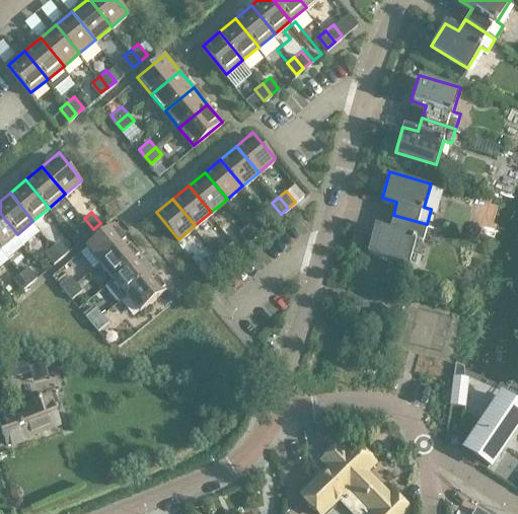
[(17,234),(0,213),(0,245),(1,247),(17,234)]
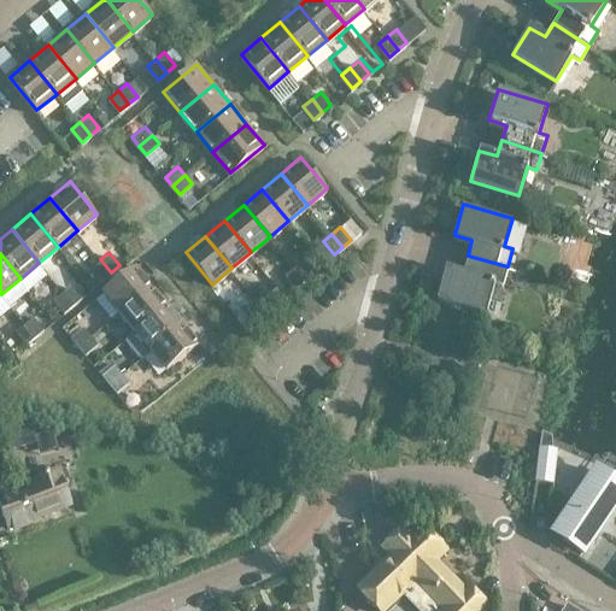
[(503,283),(508,266),(468,256),(463,270),(446,265),(436,297),(487,310),(494,281),(503,283)]
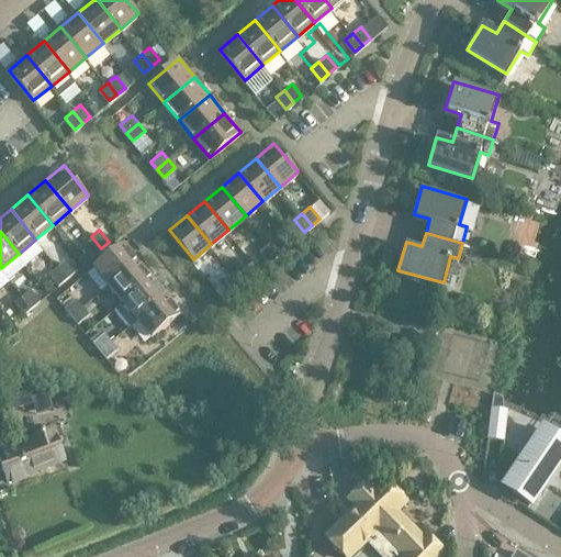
[(277,254),(285,247),(276,235),(268,242),(277,254)]
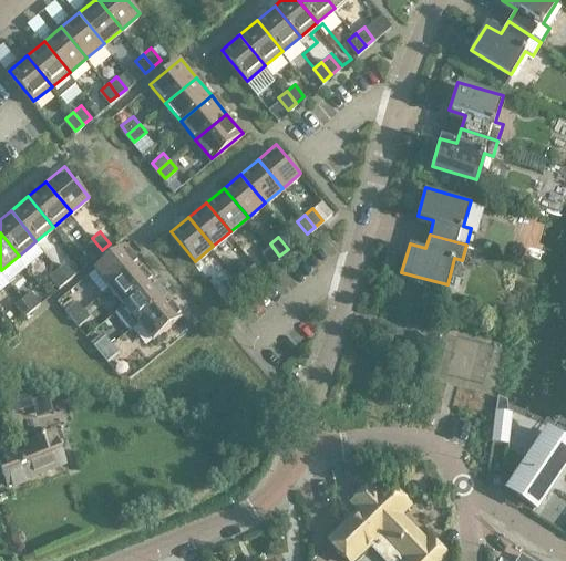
[(94,257),(102,250),(92,238),(84,245),(94,257)]
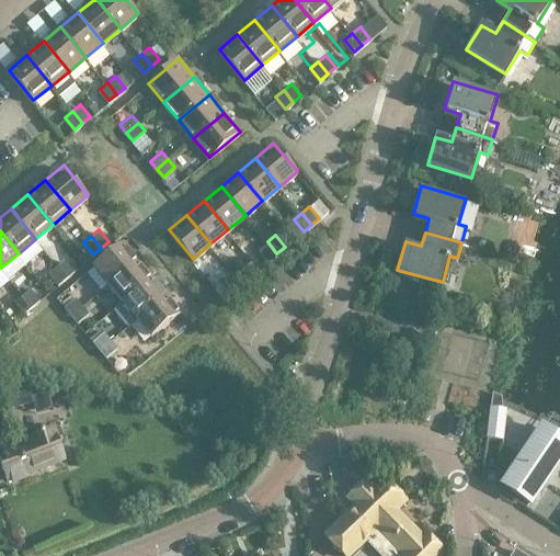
[(109,282),(139,257),(124,239),(93,263),(109,282)]
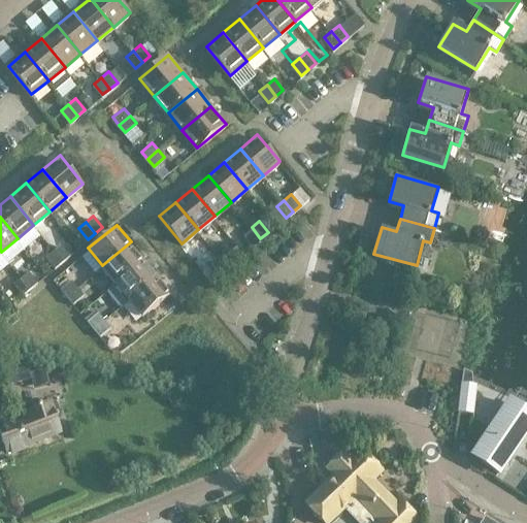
[(253,244),(260,238),(252,227),(244,233),(253,244)]
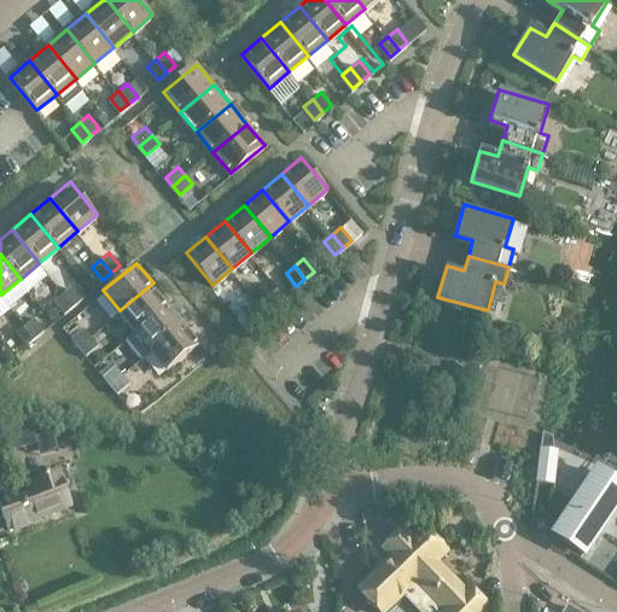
[(135,330),(169,302),(153,283),(120,310),(135,330)]
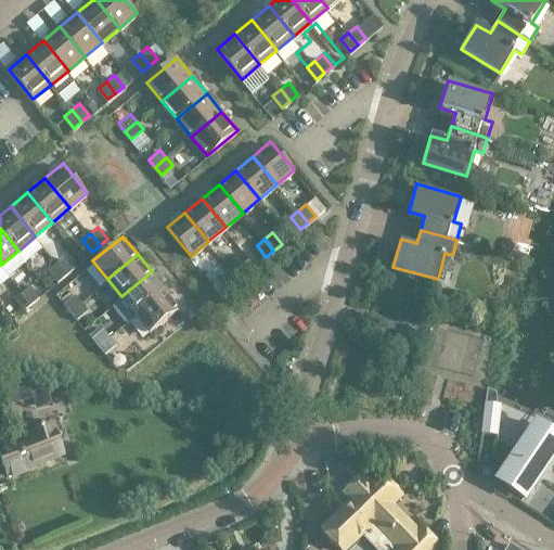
[(56,261),(65,273),(74,267),(64,255),(56,261)]
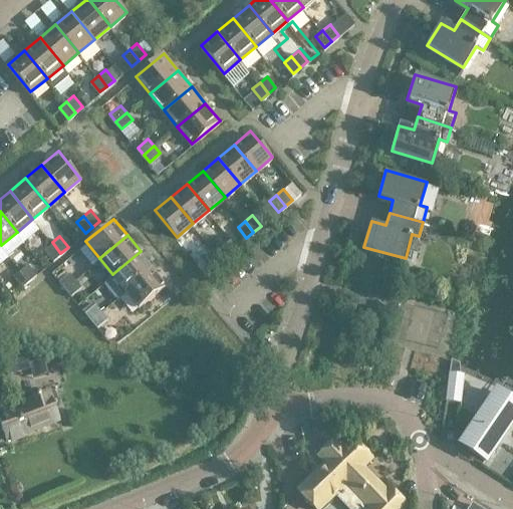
[(53,259),(60,253),(52,242),(45,248),(53,259)]
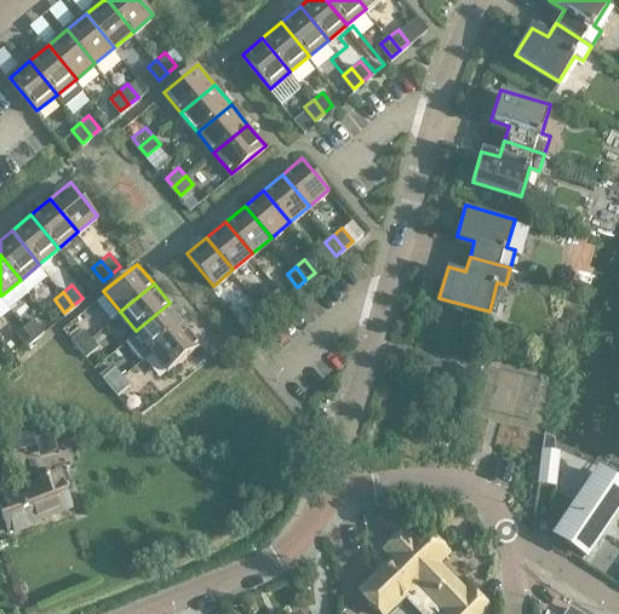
[(258,299),(268,311),(276,304),(265,292),(258,299)]
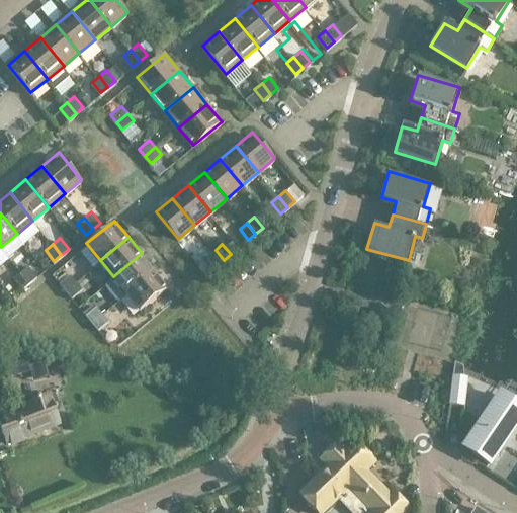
[(217,267),(224,260),(216,250),(207,256),(217,267)]
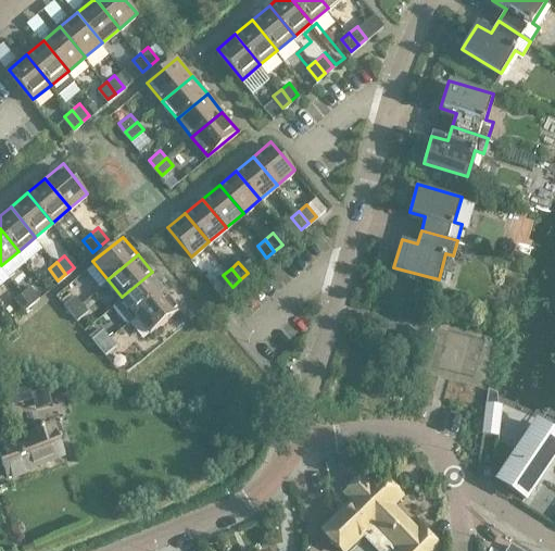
[(128,320),(136,314),(166,288),(152,272),(122,297),(114,303),(128,320)]
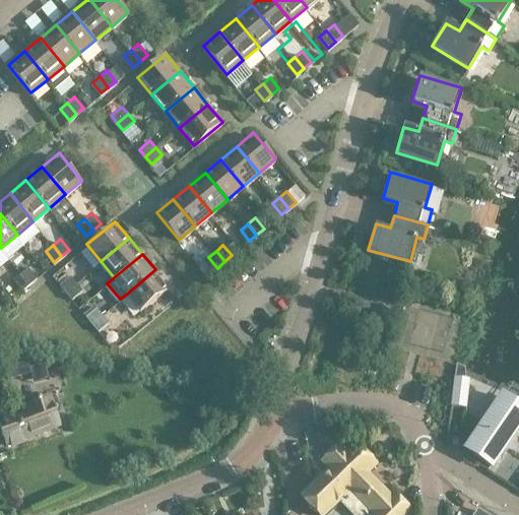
[(20,271),(29,282),(37,275),(28,265),(20,271)]
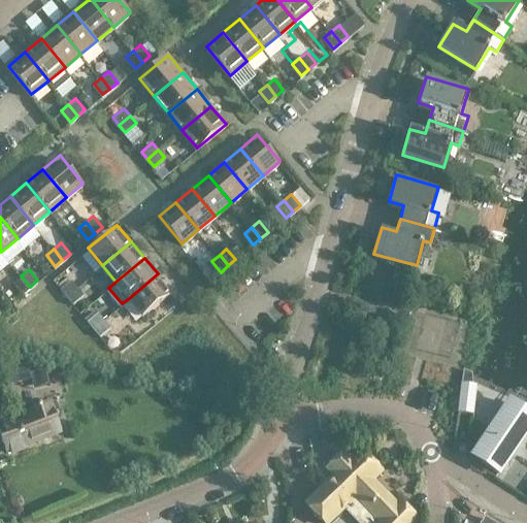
[(158,273),(129,298),(142,315),(171,291),(158,273)]
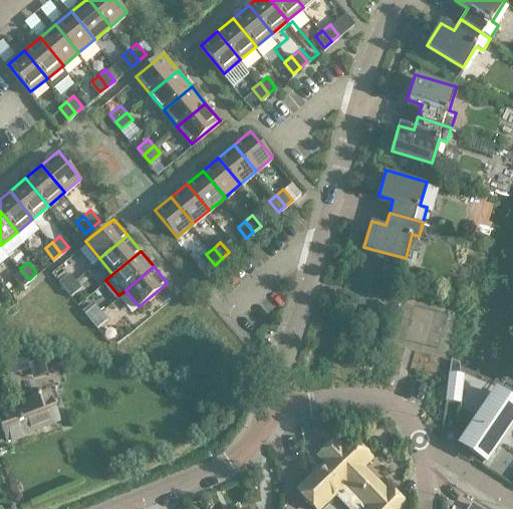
[(413,285),(414,283),(416,274),(392,267),(389,278),(413,285)]
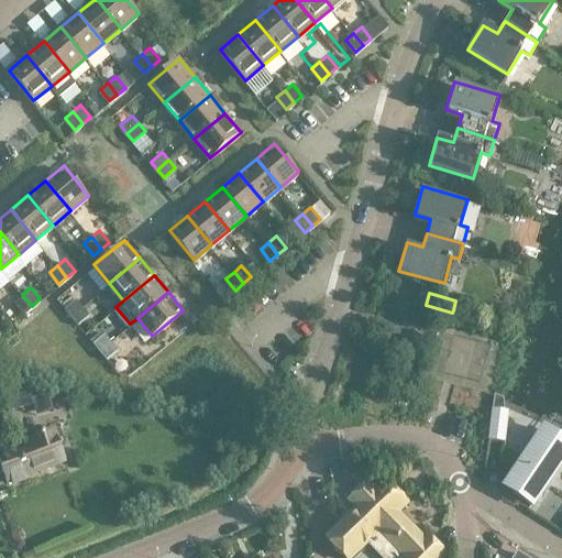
[(24,313),(32,306),(22,294),(14,301),(24,313)]
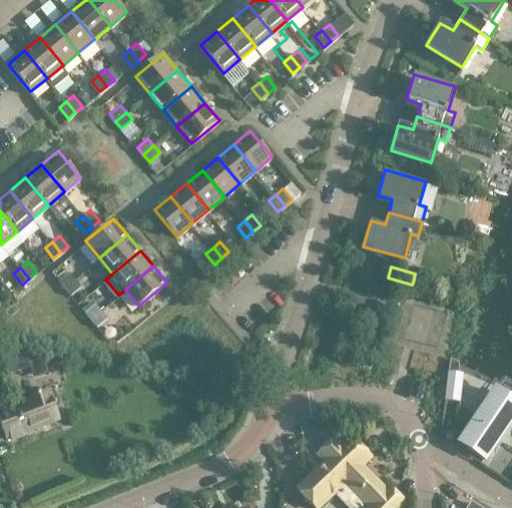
[(65,286),(76,277),(70,270),(59,279),(65,286)]
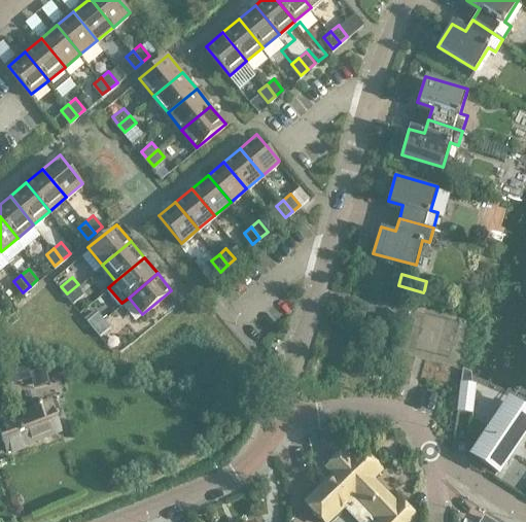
[(73,301),(84,291),(78,284),(67,293),(73,301)]
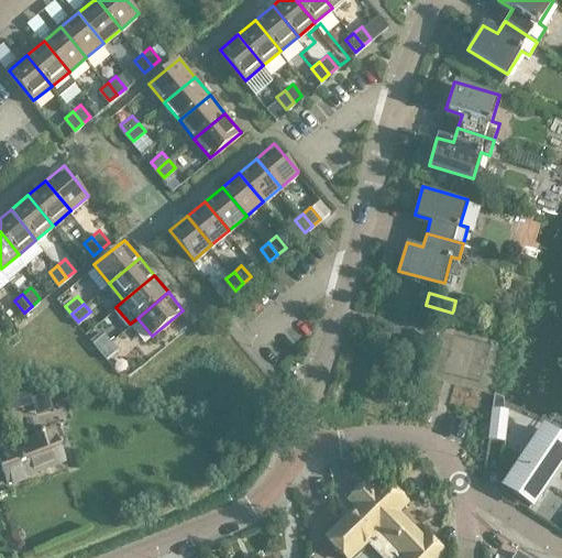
[(100,349),(112,339),(106,331),(94,340),(100,349)]
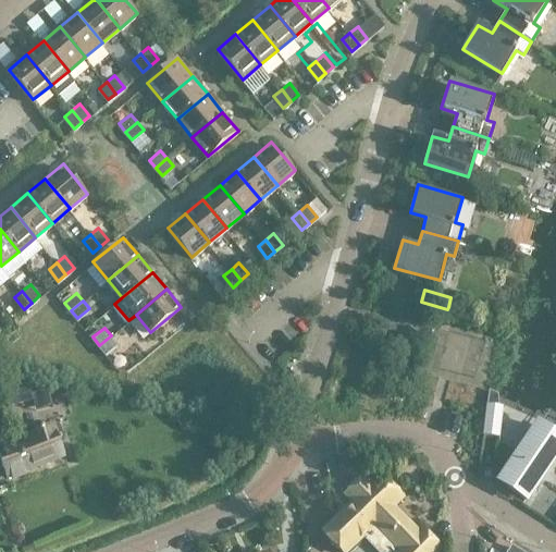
[(111,335),(99,345),(106,353),(116,343),(111,335)]
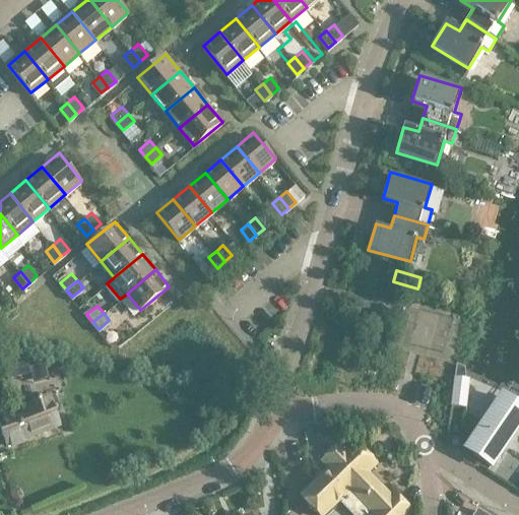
[(8,377),(31,371),(28,357),(5,363),(8,377)]
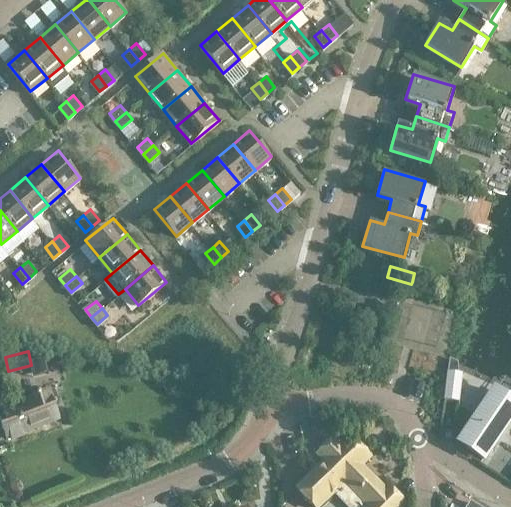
[(444,397),(459,398),(462,370),(448,368),(444,397)]
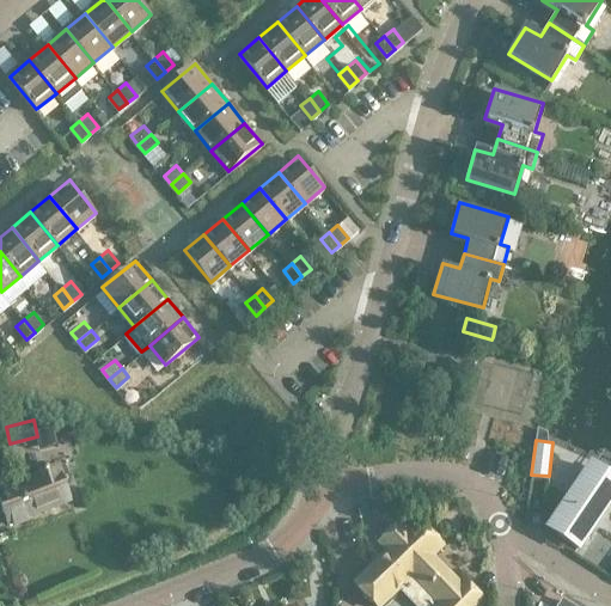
[(14,524),(30,519),(29,515),(73,499),(61,463),(35,471),(37,476),(0,489),(0,500),(8,524),(13,522),(14,524)]
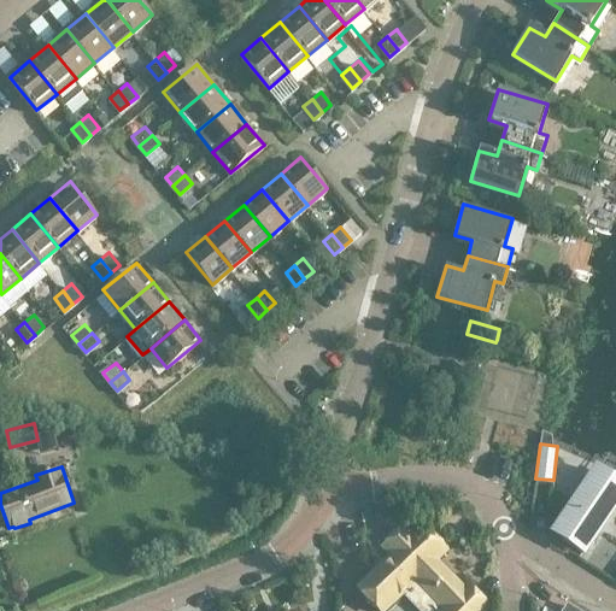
[(584,550),(615,500),(615,480),(598,468),(561,523),(568,528),(563,535),(584,550)]
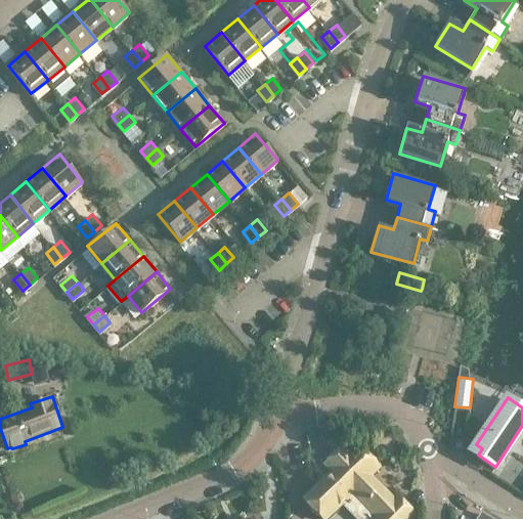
[(325,518),(327,518),(343,503),(358,518),(406,518),(413,512),(398,495),(395,499),(369,473),(378,464),(358,443),(349,451),(343,444),(325,462),(332,469),(304,496),(325,518)]
